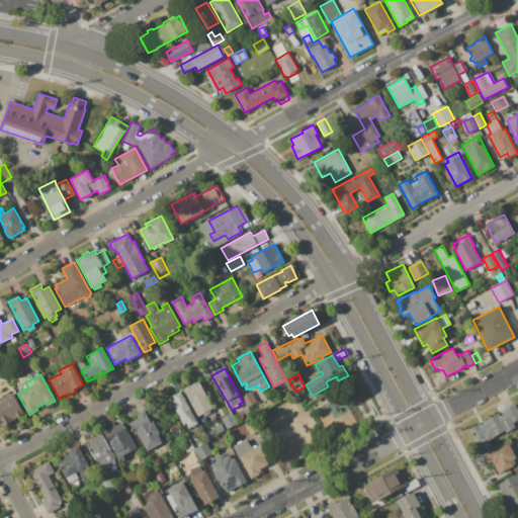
[(183,389),(198,380),(213,408),(209,410),(210,412),(204,416),(202,414),(197,417),(183,389)]
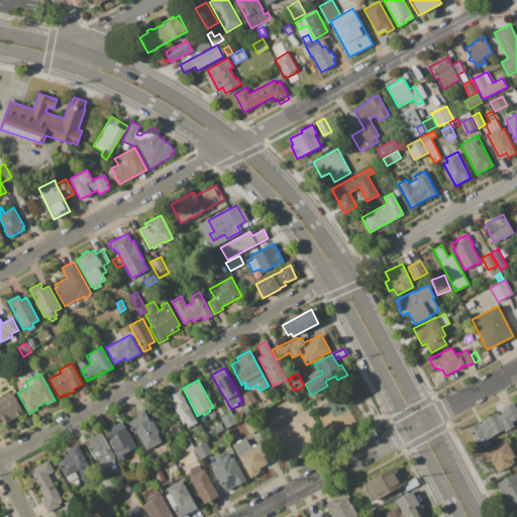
[(250,390),(256,401),(246,407),(240,395),(250,390)]
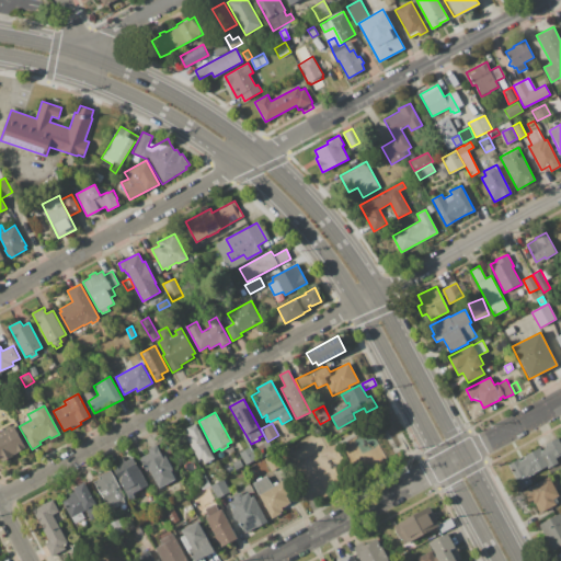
[(195,424),(202,436),(203,435),(215,458),(205,464),(202,458),(198,460),(184,435),(189,432),(186,428),(195,424)]
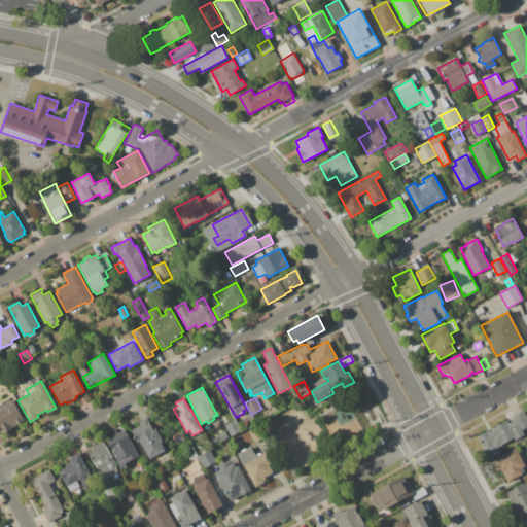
[(0,406),(12,399),(25,421),(16,426),(16,424),(11,427),(12,428),(4,433),(3,431),(1,432),(0,430),(0,406)]
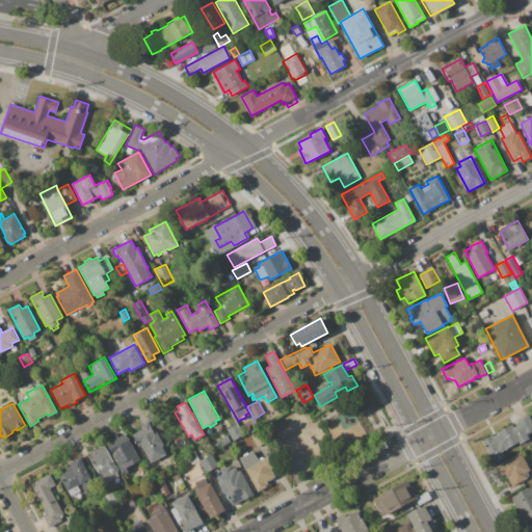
[(482,441),(491,435),(493,437),(498,434),(497,432),(512,424),(513,427),(519,424),(516,422),(529,415),(531,421),(531,431),(527,434),(530,439),(521,444),(520,442),(501,452),(505,458),(495,464),(482,441)]
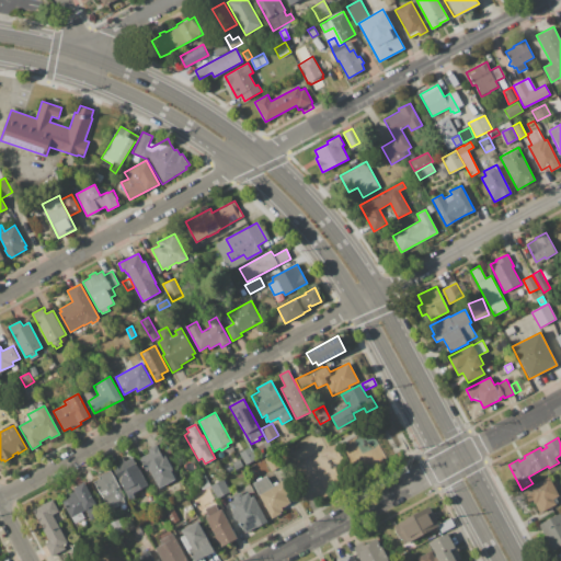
[(264,444),(268,442),(274,450),(268,453),(264,444)]
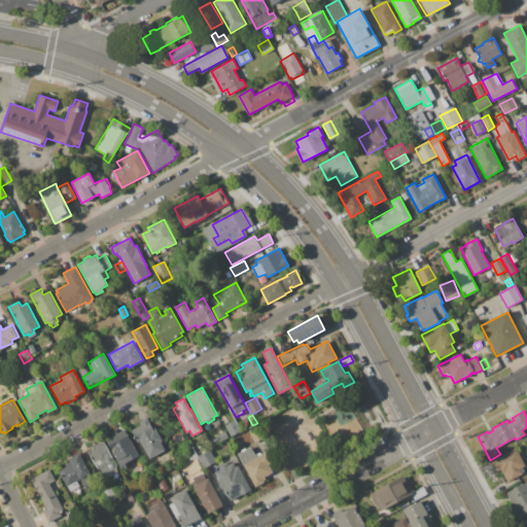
[(130,430),(140,425),(139,422),(147,418),(152,428),(154,427),(163,442),(161,443),(165,450),(149,458),(140,441),(136,442),(130,430)]
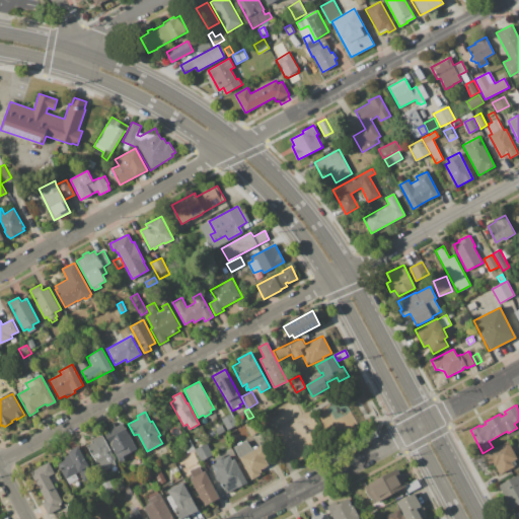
[(221,419),(231,414),(237,425),(227,430),(221,419)]
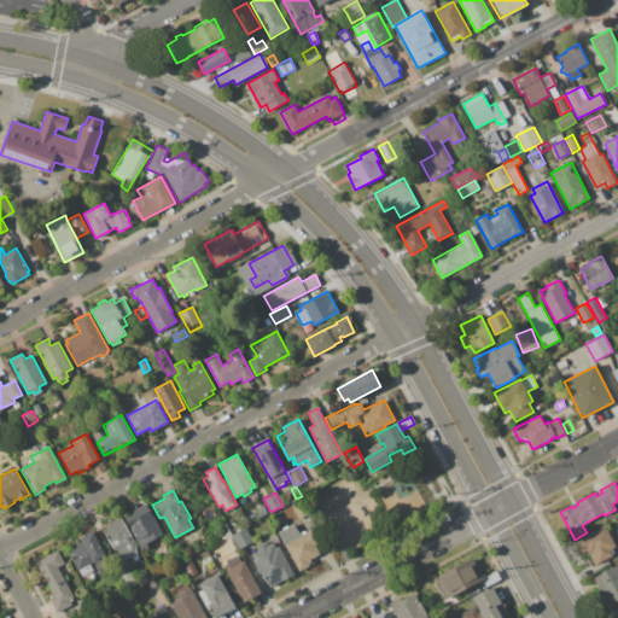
[(293,505),(302,500),(309,514),(301,518),(293,505)]
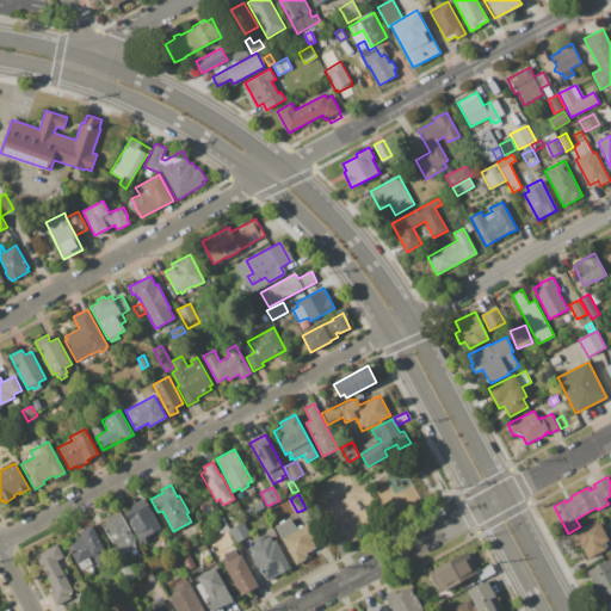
[(146,498),(161,529),(154,532),(150,526),(141,531),(131,514),(127,518),(123,510),(130,505),(129,503),(135,499),(136,503),(146,498)]
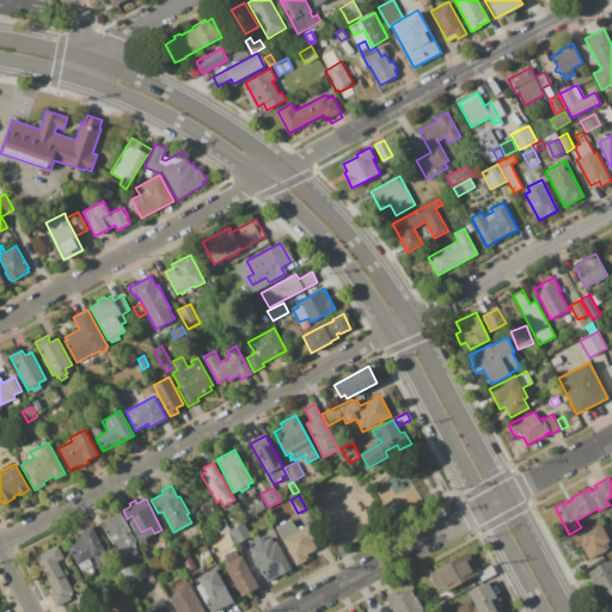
[(257,513),(254,505),(262,501),(267,508),(257,513)]
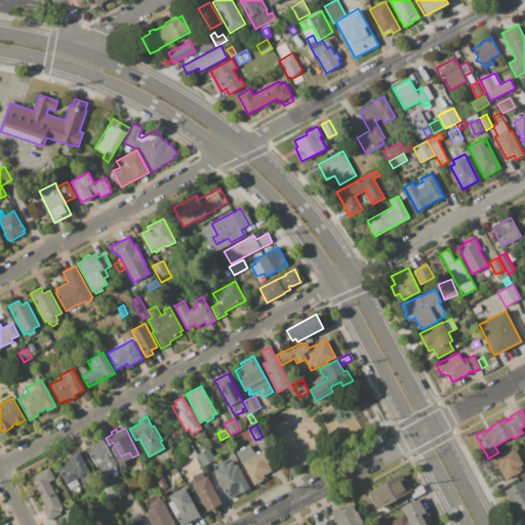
[(88,450),(92,447),(92,446),(104,440),(107,446),(105,447),(117,470),(107,475),(109,479),(105,481),(88,450)]
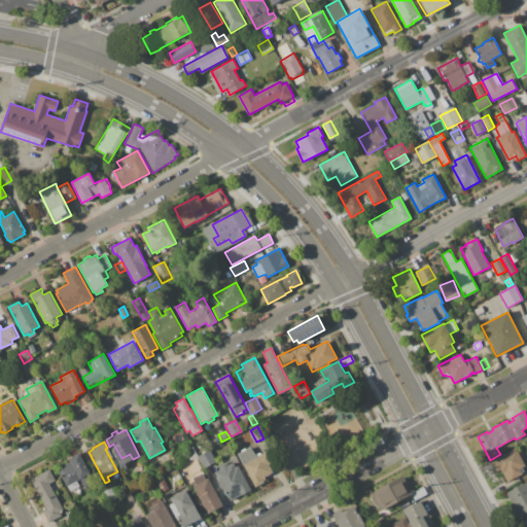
[(198,456),(190,460),(185,451),(192,447),(198,456)]
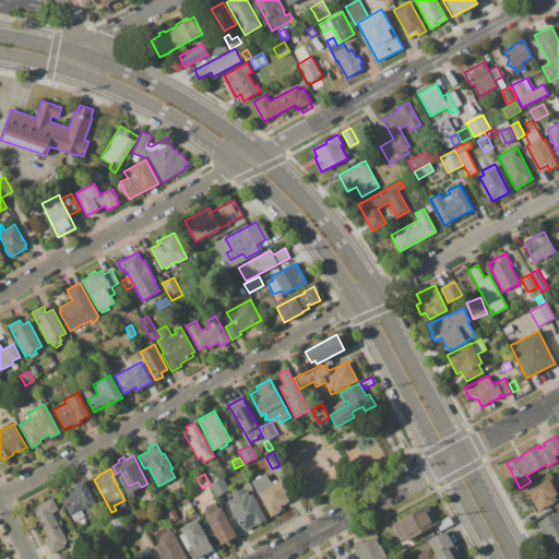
[(251,482),(265,474),(272,484),(281,478),(288,491),(285,494),(286,496),(288,495),(292,500),(282,507),(283,509),(281,510),(282,511),(272,516),(251,482)]
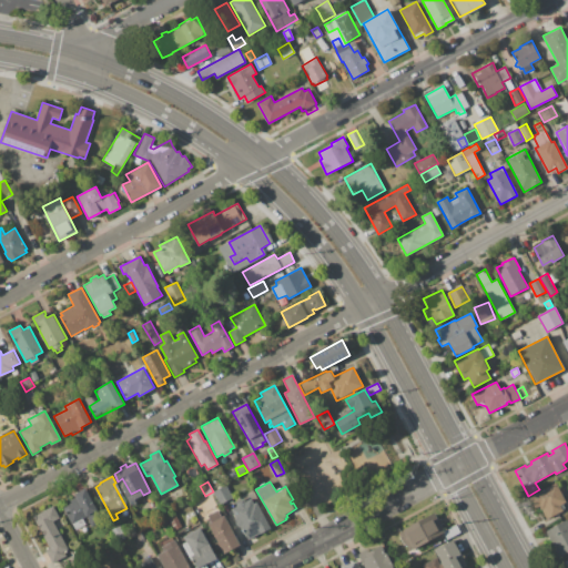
[(556,483),(566,501),(560,505),(563,510),(546,519),(534,496),(541,492),(540,490),(556,483)]
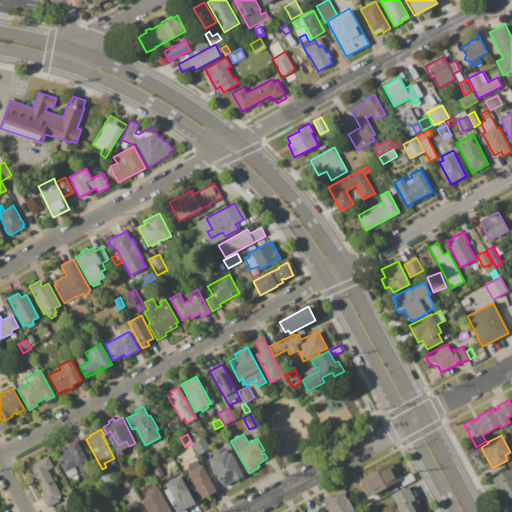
[(193,443),(203,437),(210,449),(199,455),(193,443)]
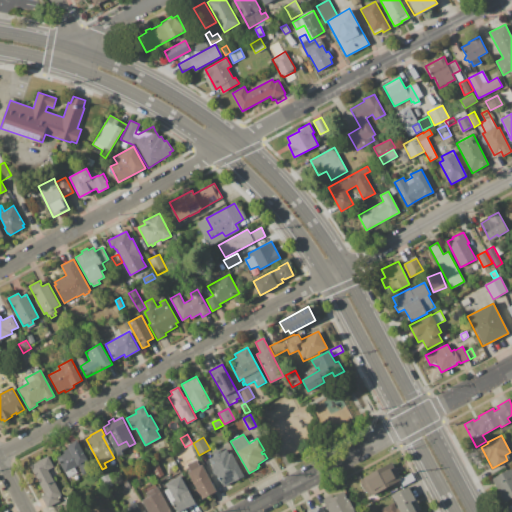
[(77,440),(92,467),(82,472),(78,466),(75,467),(78,473),(68,478),(65,472),(64,472),(55,455),(68,448),(67,445),(77,440)]
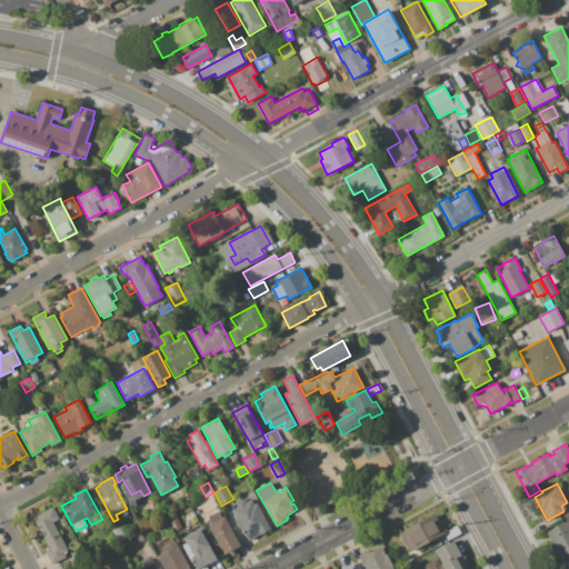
[(257,503),(266,519),(267,519),(272,528),(249,541),(241,528),(239,529),(233,519),(236,518),(231,510),(238,507),(236,503),(245,498),(246,501),(251,499),(255,505),(257,503)]
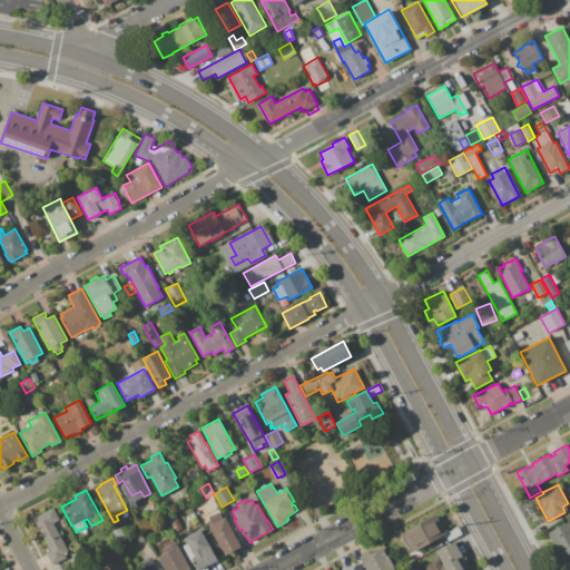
[(33,518),(53,508),(59,519),(53,522),(68,551),(67,552),(68,553),(65,556),(67,558),(52,566),(46,552),(49,550),(33,518)]
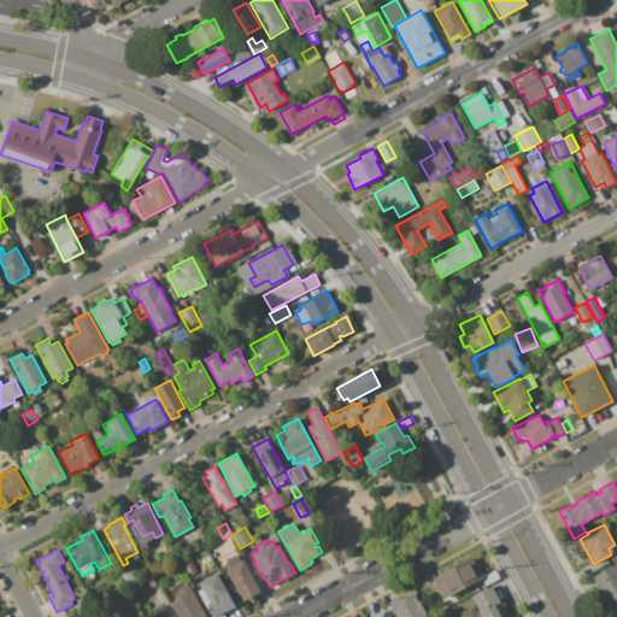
[(244,559),(260,592),(240,603),(233,589),(235,588),(225,569),(227,568),(224,564),(227,563),(225,560),(236,553),(241,560),(244,559)]
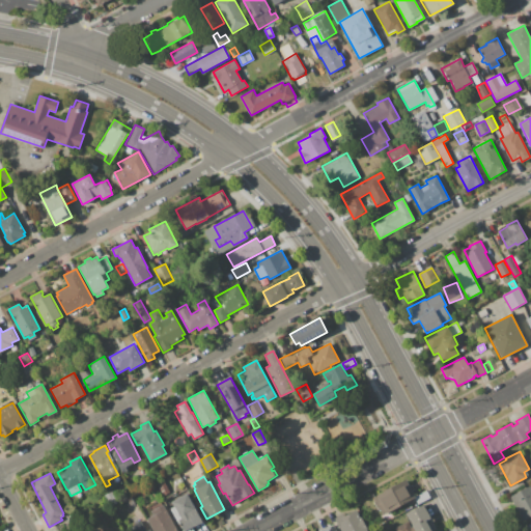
[(163,479),(170,492),(163,496),(156,483),(163,479)]
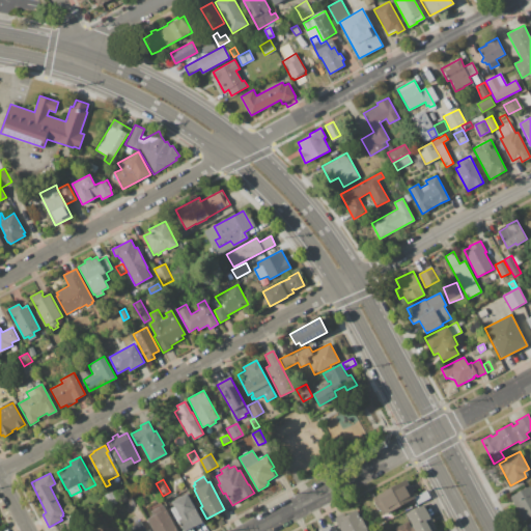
[(383,514),(373,497),(406,479),(415,497),(426,490),(430,498),(418,504),(415,498),(383,514)]
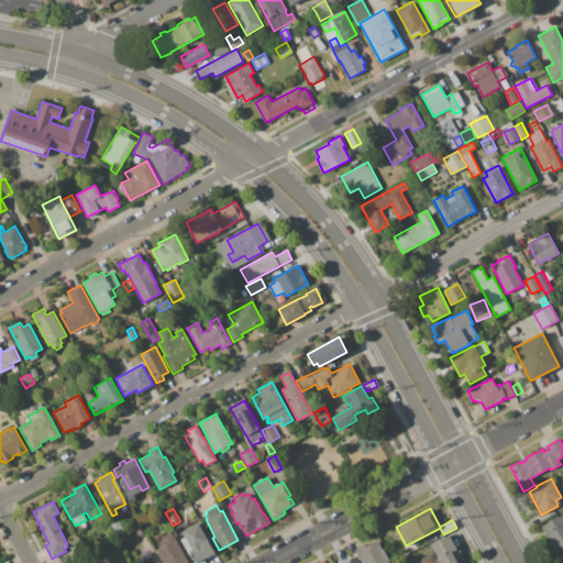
[(541,526),(562,515),(562,547),(559,550),(559,551),(554,553),(541,526)]
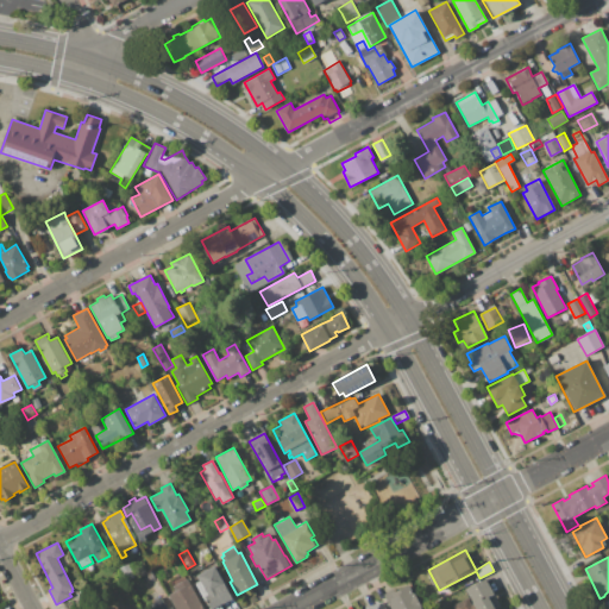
[(119,569),(129,564),(135,577),(126,581),(119,569)]
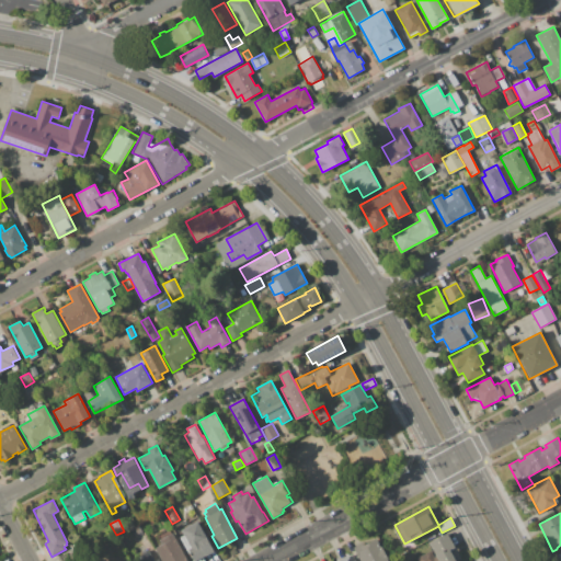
[(198,521),(215,550),(195,560),(193,560),(180,537),(183,535),(181,530),(198,521)]
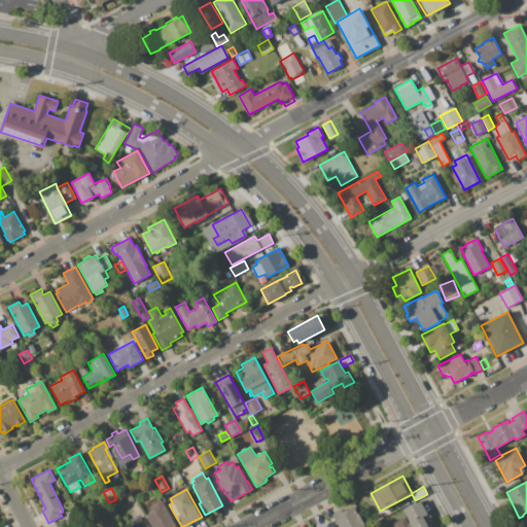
[(126,496),(131,493),(134,500),(129,502),(126,496)]
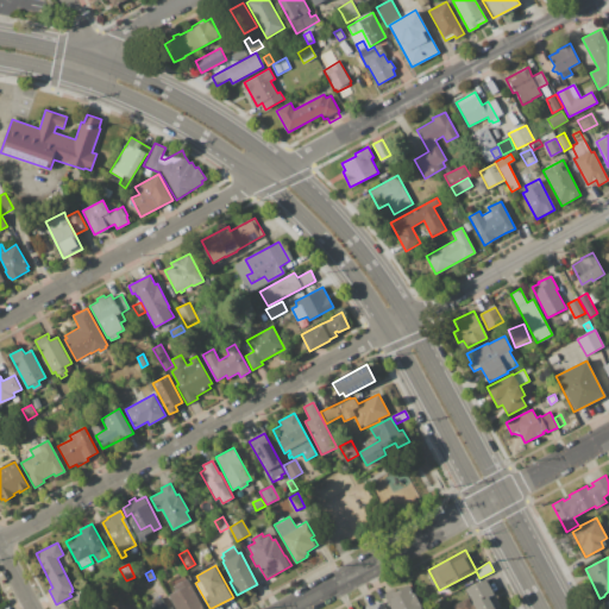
[(496,608),(452,608),(451,607),(468,597),(471,604),(473,603),(466,589),(485,578),(501,607),(496,608)]
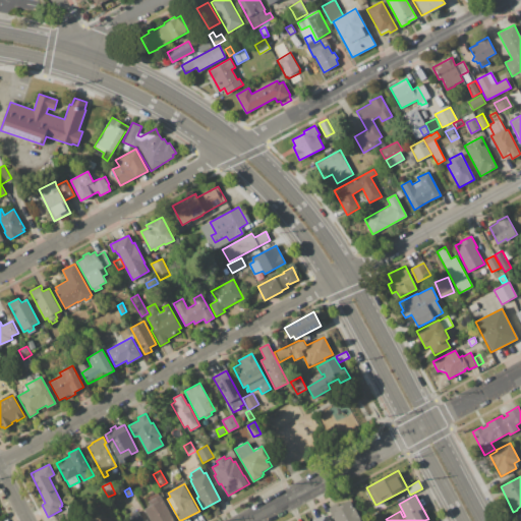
[(160,496),(174,520),(150,520),(145,510),(151,506),(149,502),(160,496)]
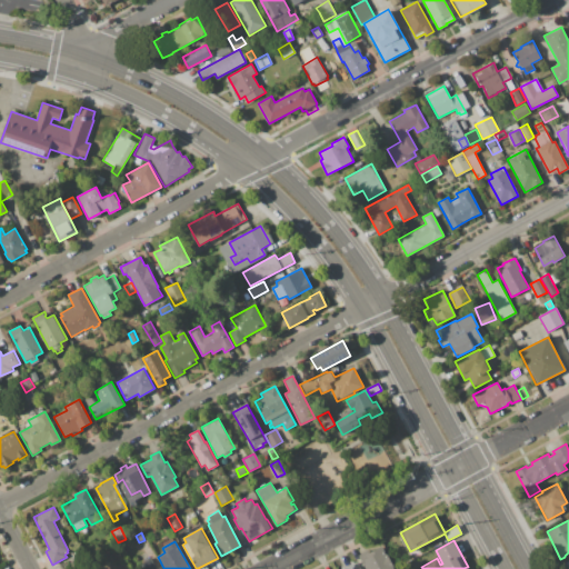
[(381,546),(386,553),(387,553),(393,567),(392,567),(393,568),(366,568),(359,556),(369,550),(370,552),(381,546)]
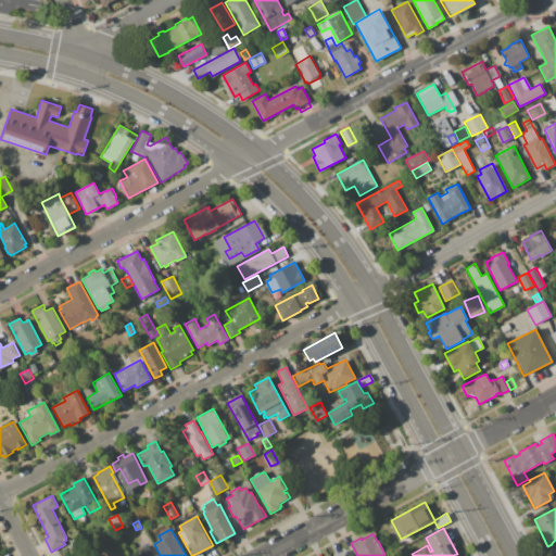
[(109,555),(103,543),(117,536),(126,555),(109,555)]
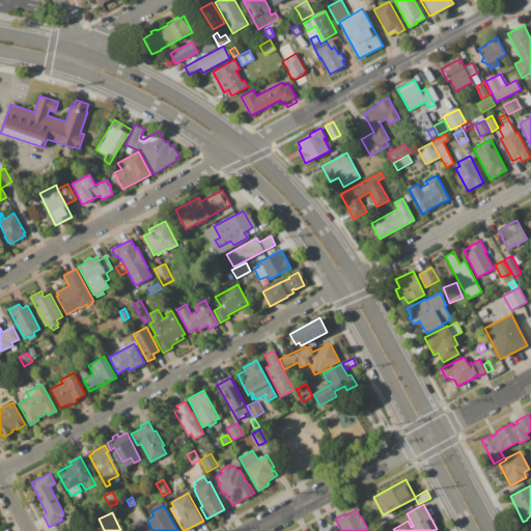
[(124,530),(141,522),(144,526),(146,530),(124,530)]
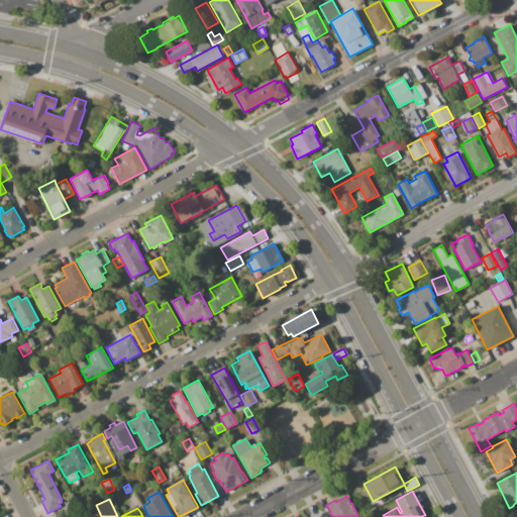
[(510,516),(508,513),(516,508),(516,516),(510,516)]
